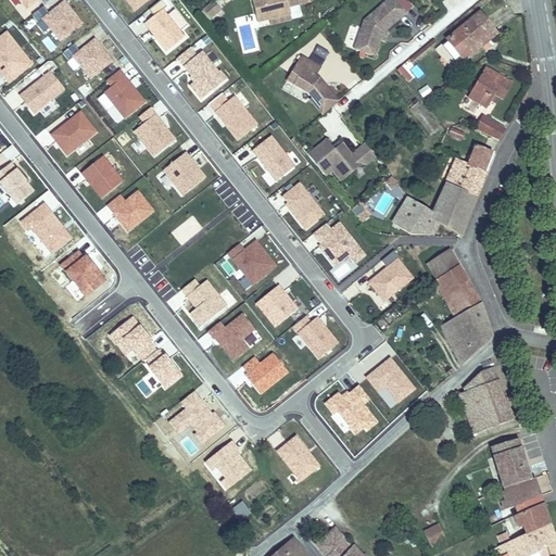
[(17,0),(26,11),(40,0),(17,0)]
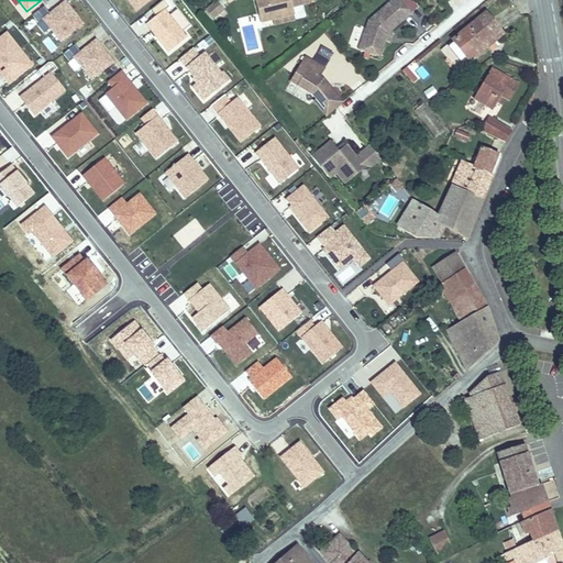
[(58,45),(85,24),(65,0),(50,13),(45,7),(34,14),(58,45)]
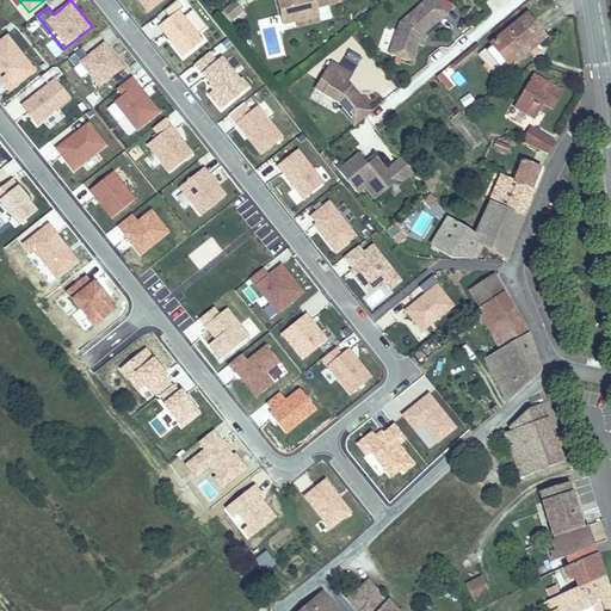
[(135,0),(147,14),(164,0),(135,0)]
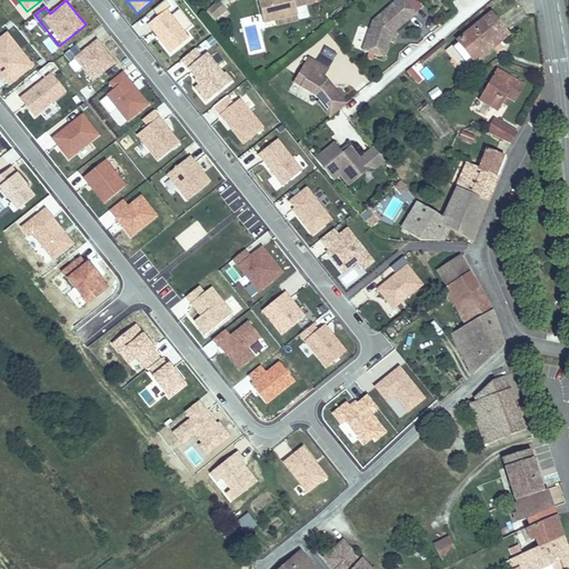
[(263,0),(268,22),(281,20),(303,16),(300,6),(312,2),(311,0),(263,0)]
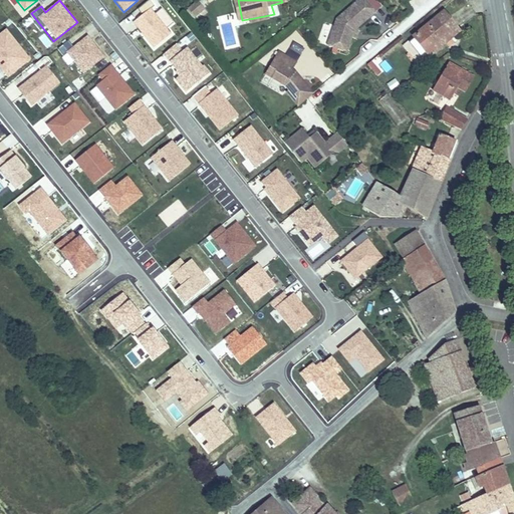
[(363,0),(359,0),(336,21),(327,47),(339,51),(341,44),(349,47),(352,39),(354,33),(356,31),(375,14),(363,0)]
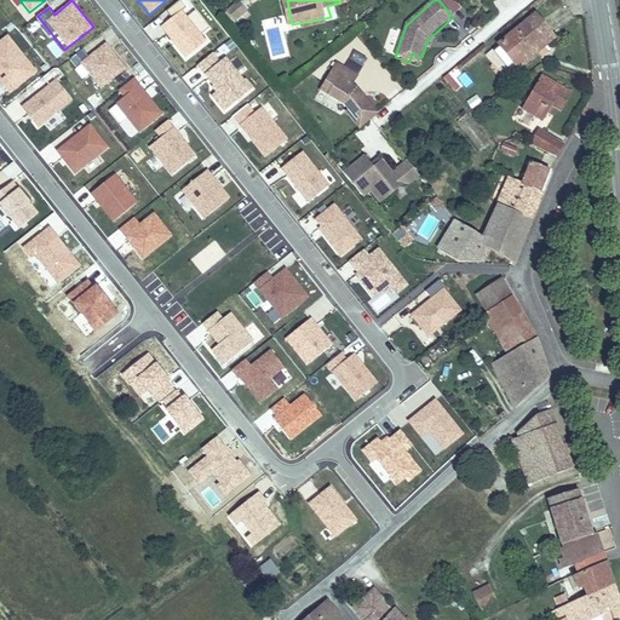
[(224,9),(229,23),(247,17),(241,1),(224,9)]
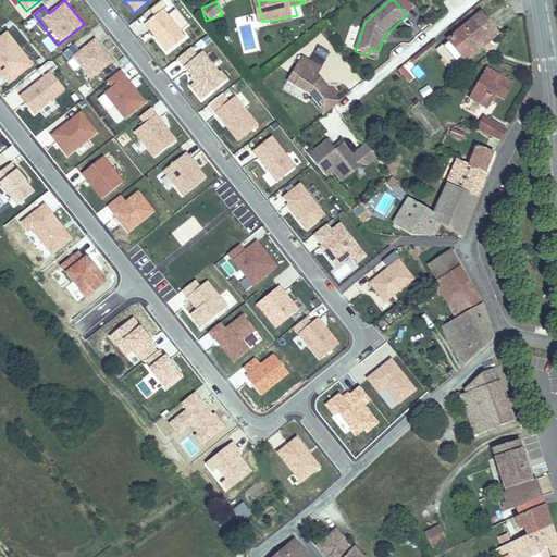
[(297,15),(275,20),(276,25),(309,17),(306,2),(294,5),(297,15)]
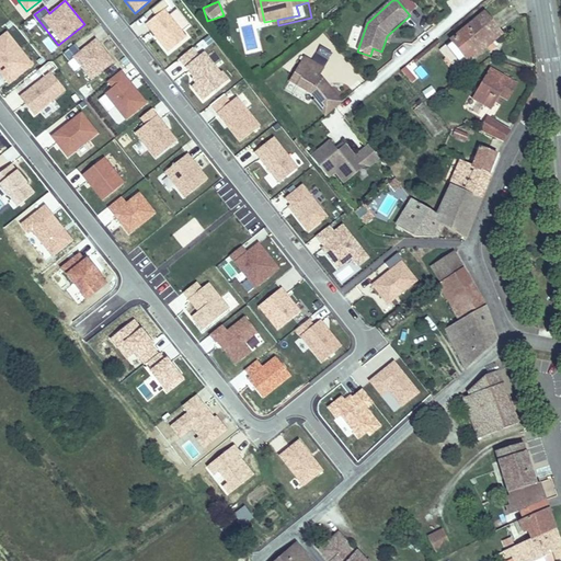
[(164,9),(144,24),(167,54),(186,37),(164,9)]
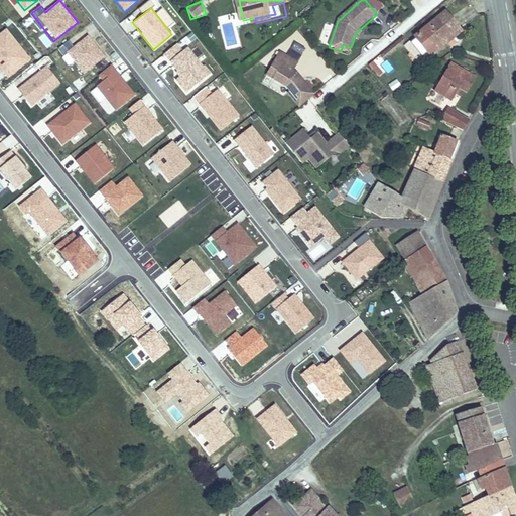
[(446,8),(406,42),(423,62),(463,28),(446,8)]
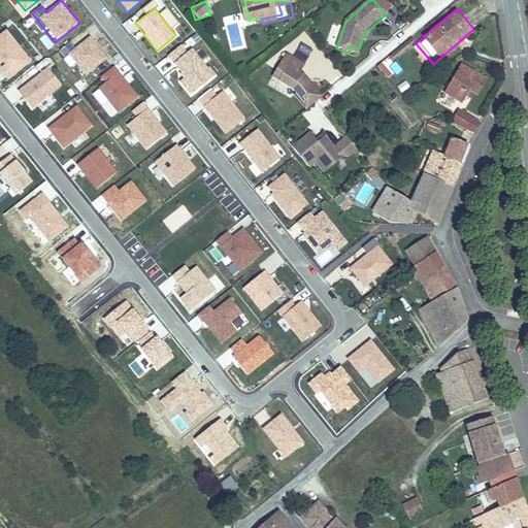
[(7,29),(0,34),(0,70),(6,79),(31,63),(7,29)]
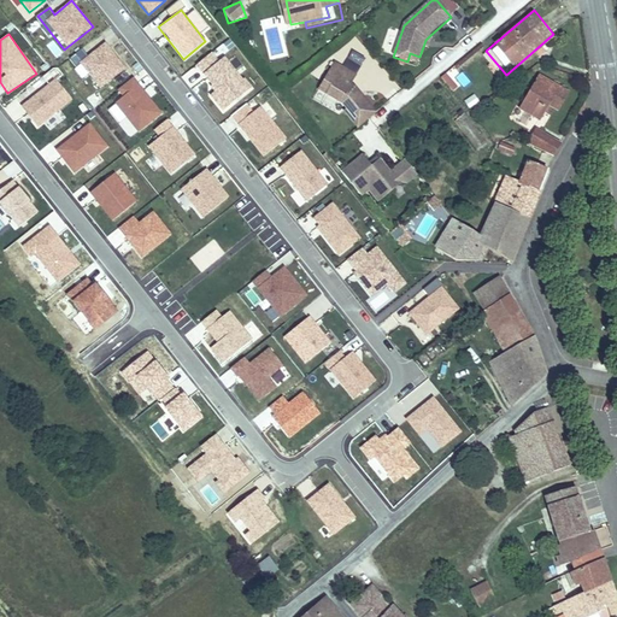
[(88,57),(82,51),(72,59),(101,90),(127,68),(104,42),(88,57)]
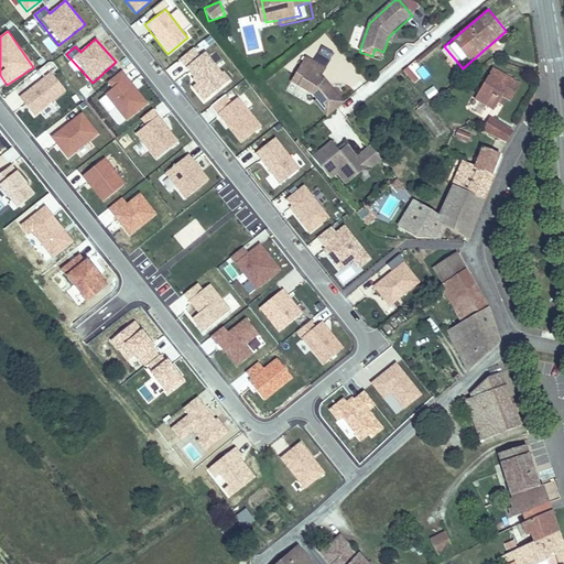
[(228,84),(206,51),(198,56),(194,49),(176,60),(203,100),(228,84)]
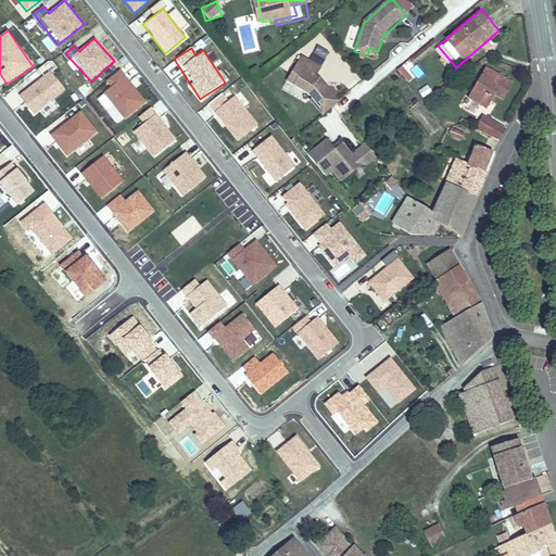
[(311,61),(323,66),(328,52),(317,48),(311,61)]
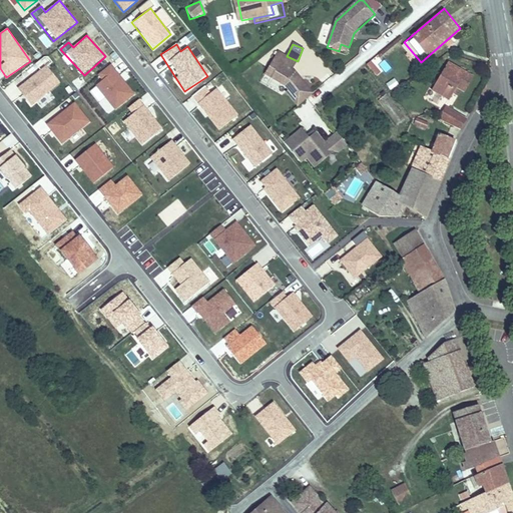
[(341,44),(339,51),(347,54),(349,47),(341,44)]
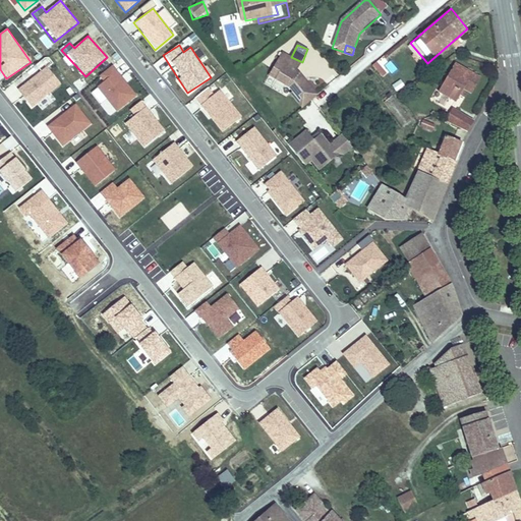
[(283,52),(273,67),(279,71),(275,77),(288,87),(292,92),(290,93),(301,107),(305,104),(316,95),(303,77),(300,80),(297,77),(299,74),(296,71),(301,64),(283,52)]
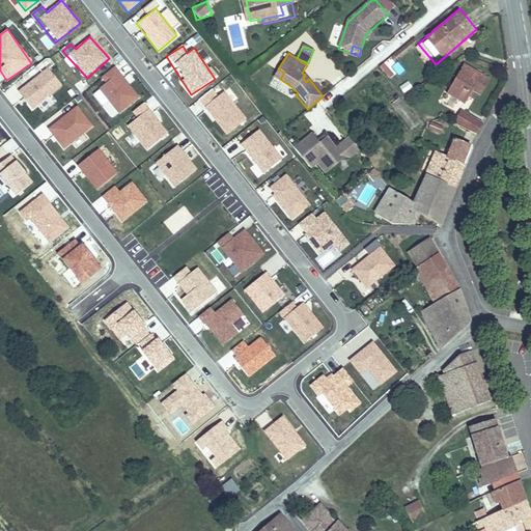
[(33,110),(63,86),(44,62),(14,86),(33,110)]
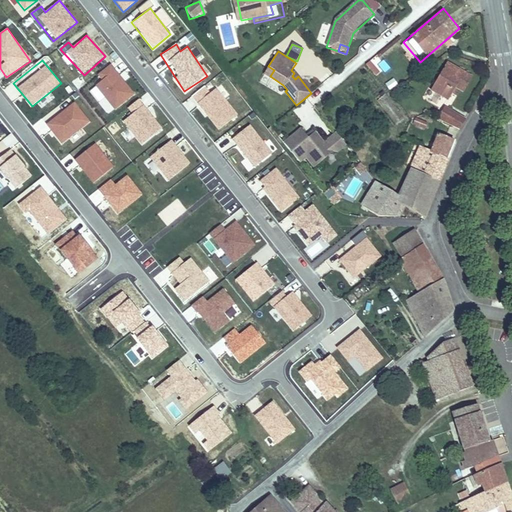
[(450,63),(442,77),(438,76),(430,89),(446,97),(449,92),(453,94),(457,86),(461,87),(468,72),(450,63)]
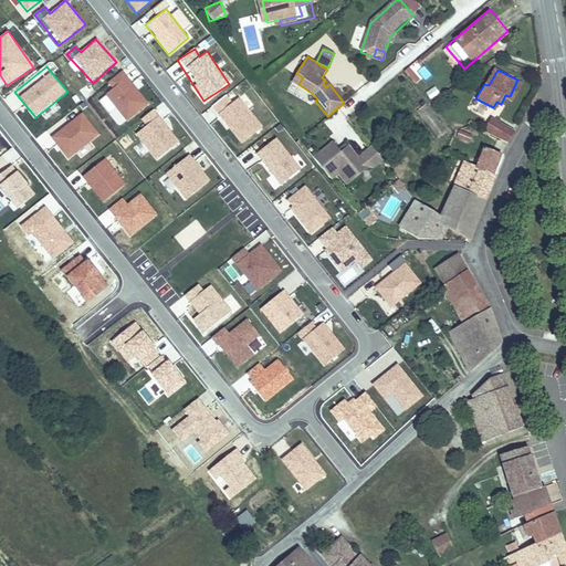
[(122,71),(107,84),(112,90),(98,101),(121,127),(149,103),(122,71)]
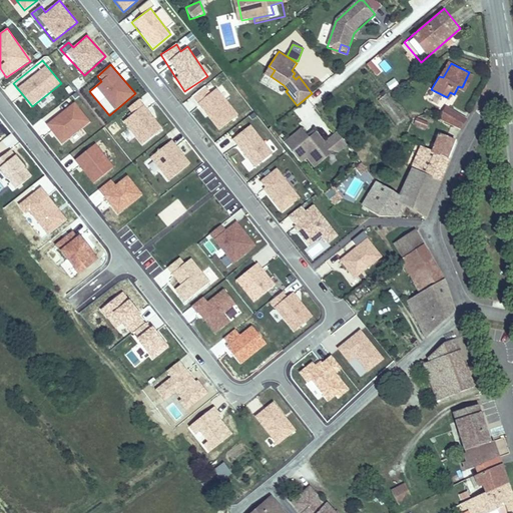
[(271,76),(275,70),(269,66),(265,72),(271,76)]
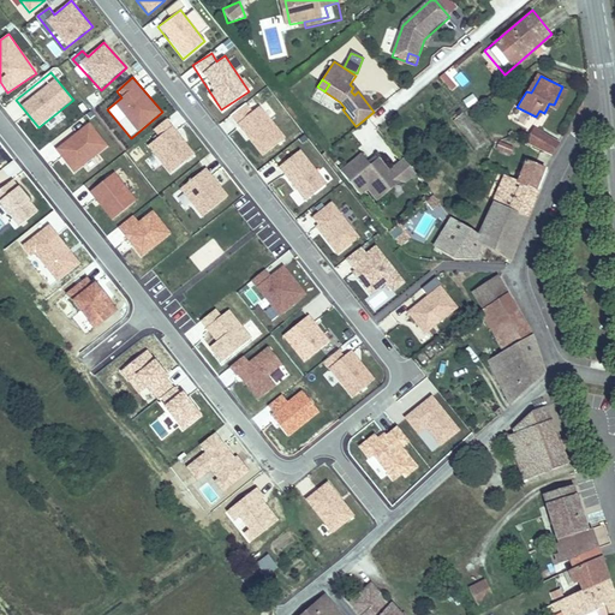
[(466,108),(477,102),(472,95),(463,100),(466,108)]
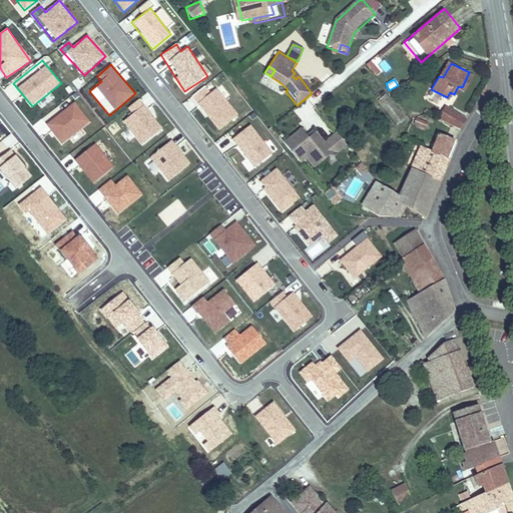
[(14,100),(22,95),(14,84),(6,90),(14,100)]
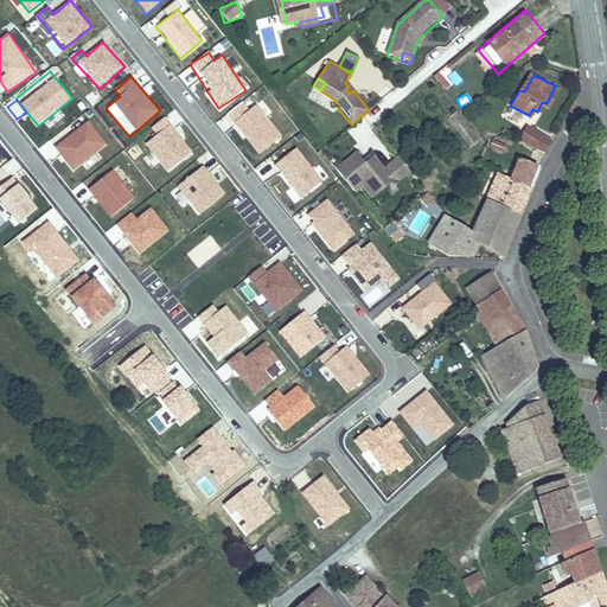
[(255,104),(248,109),(242,102),(225,115),(259,155),(282,136),(255,104)]
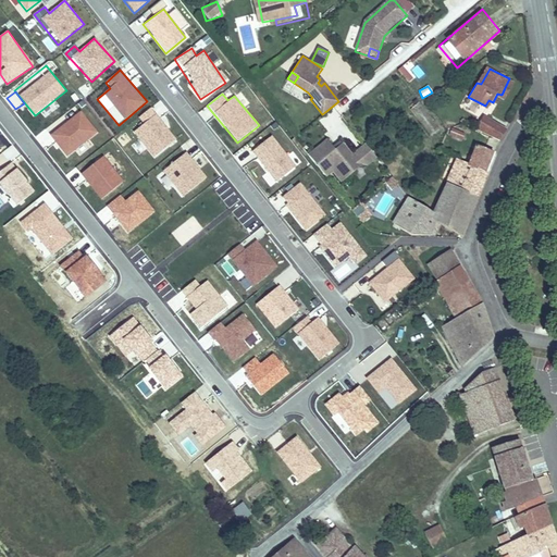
[(152,159),(176,140),(149,107),(136,118),(143,124),(132,133),(152,159)]
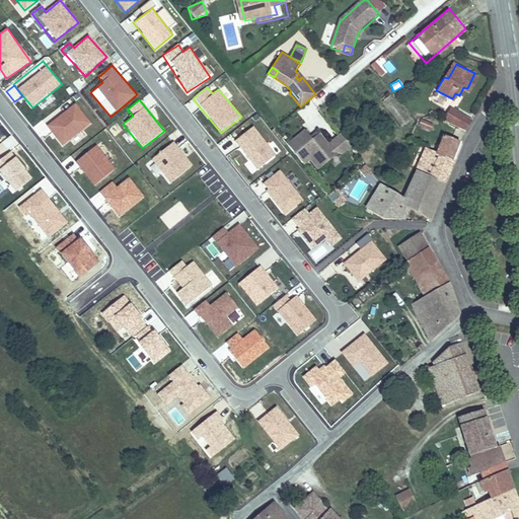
[(474,121),(452,108),(445,123),(466,133),(474,121)]
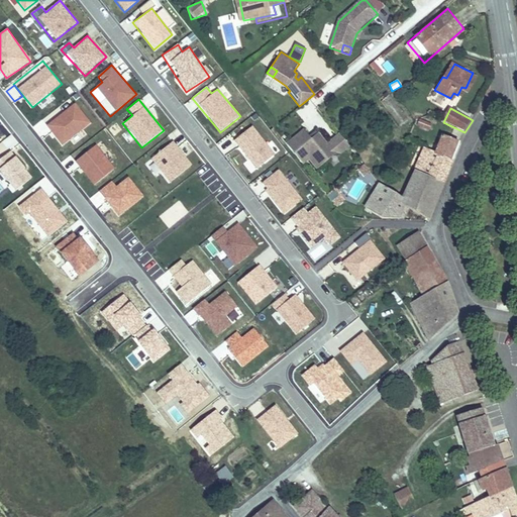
[(432,125),(420,119),(416,126),(430,132),(432,125)]
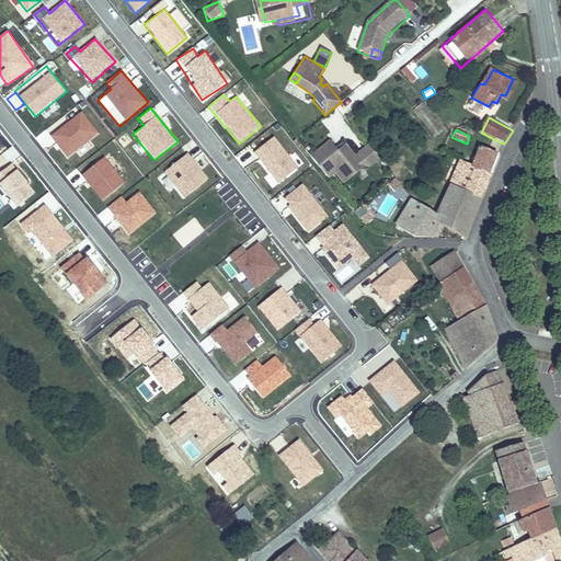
[(276,185),(297,169),(272,136),(251,152),(276,185)]
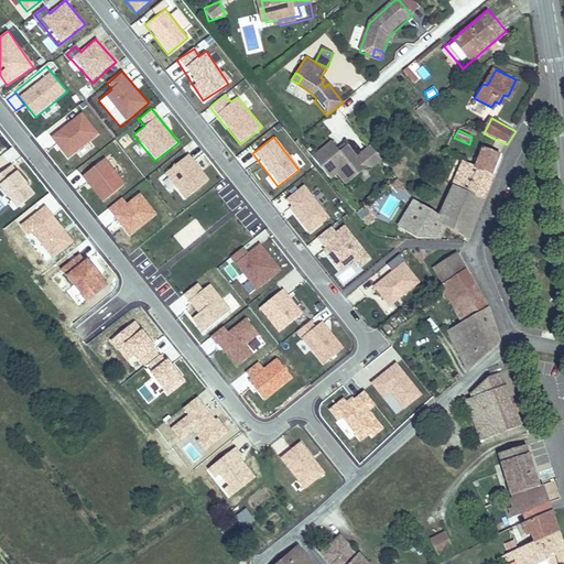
[(347,183),(370,164),(360,153),(357,156),(347,144),(339,151),(337,148),(332,141),(314,156),(331,177),(337,172),(347,183)]
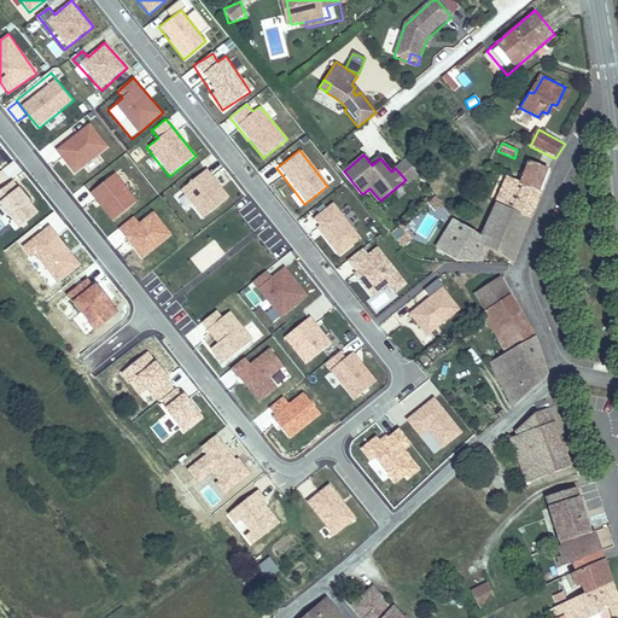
[(520,188),(538,200),(548,176),(531,167),(520,188)]
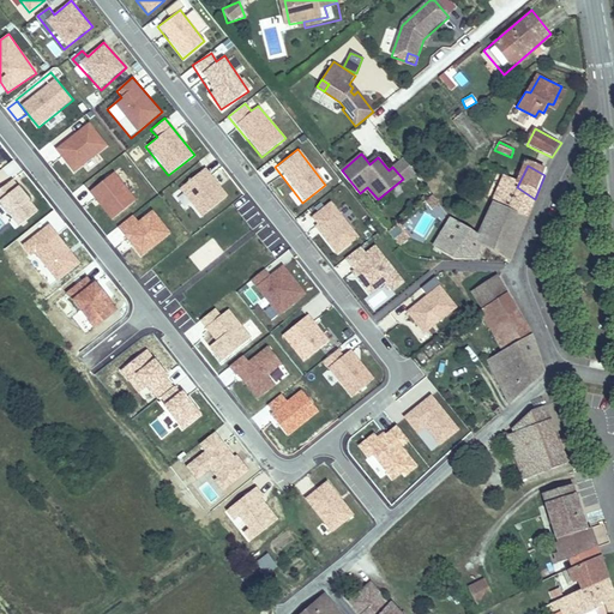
[(206,168),(170,193),(184,211),(191,206),(199,218),(227,198),(206,168)]
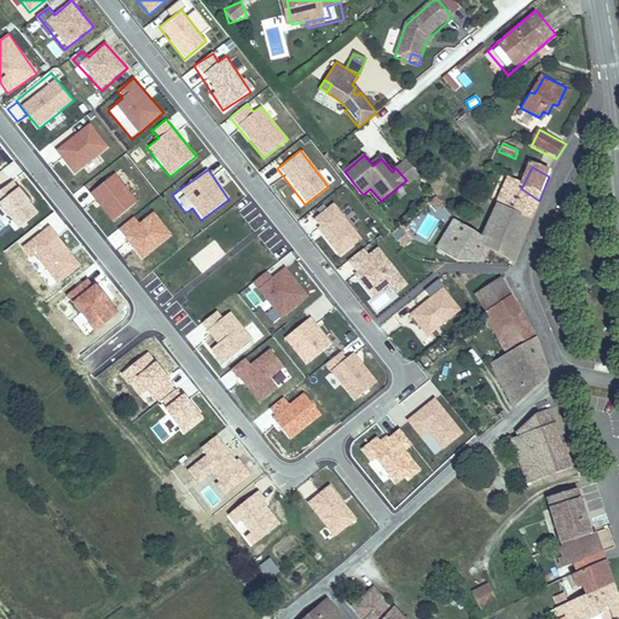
[(0,219),(13,235),(39,213),(10,179),(0,187),(0,219)]
